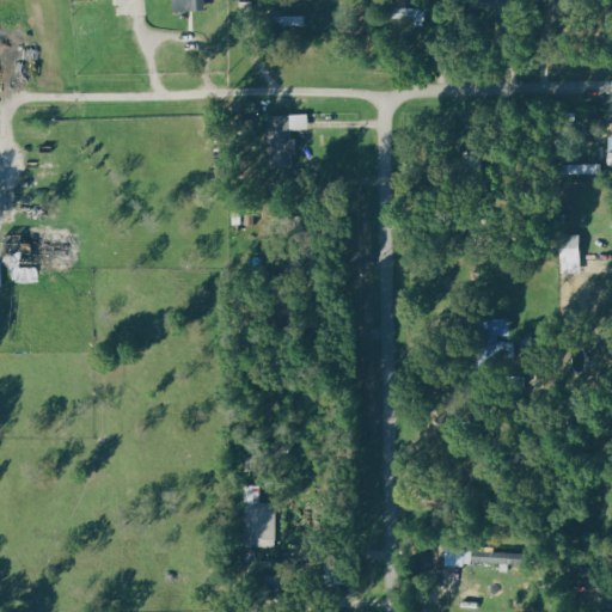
[(179,0),(179,12),(207,11),(207,0),(179,0)]
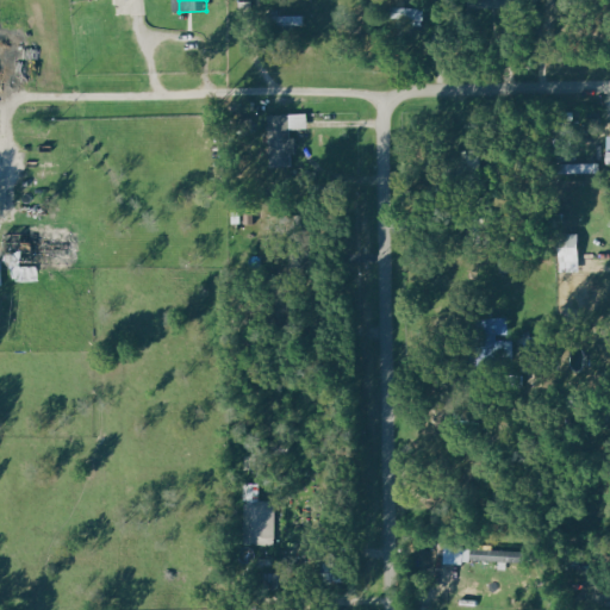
[(392,22),(425,23),(427,10),(393,7),(392,22)]
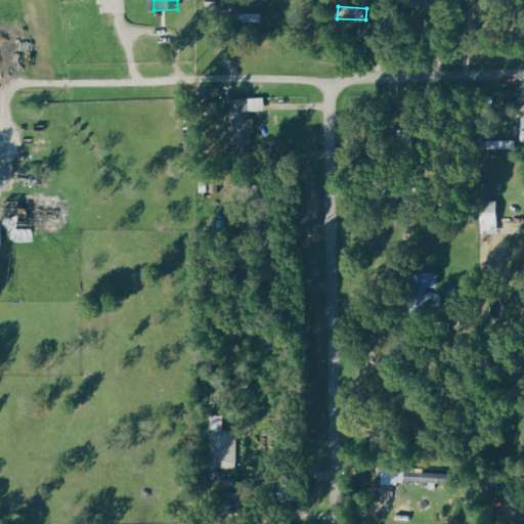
[(231,23),(262,24),(262,14),(231,13),(231,23)]
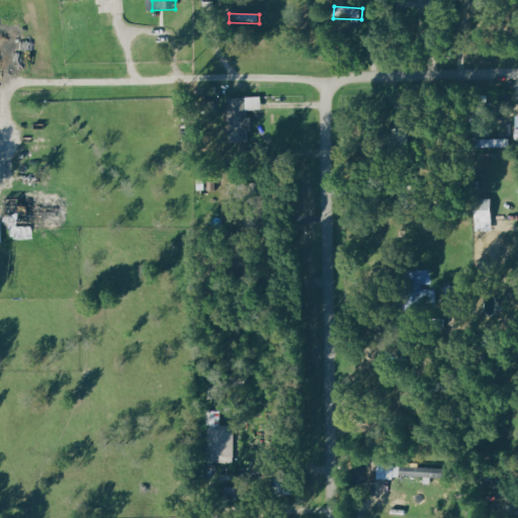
[(260,110),(260,97),(227,98),(227,113),(225,113),(226,130),(248,130),(248,111),(260,110)]
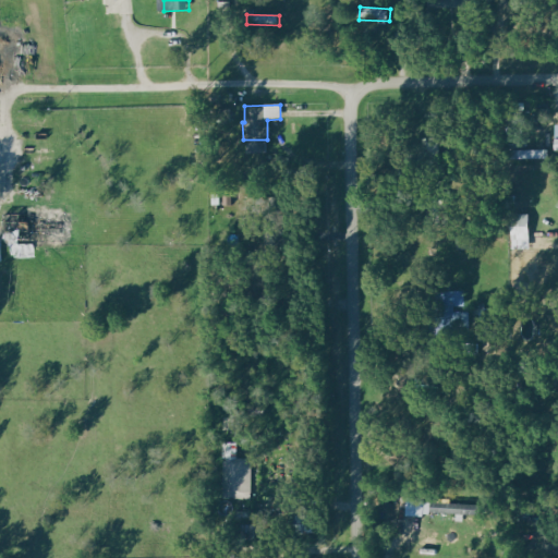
[(511,150),(511,159),(546,158),(546,150),(511,150)]
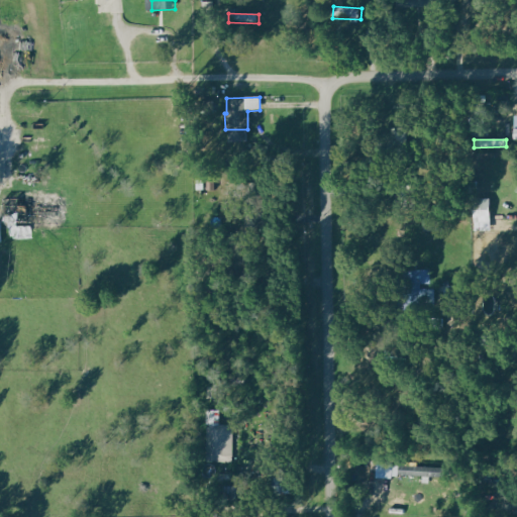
[(71,198),(8,197),(8,222),(71,222),(71,198)]
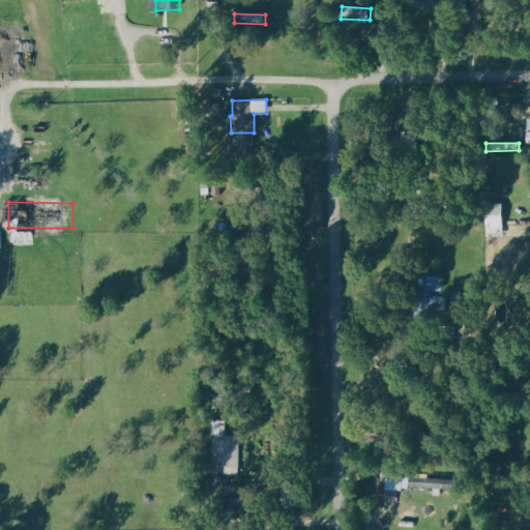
[(501,237),(501,203),(483,204),(484,237),(501,237)]
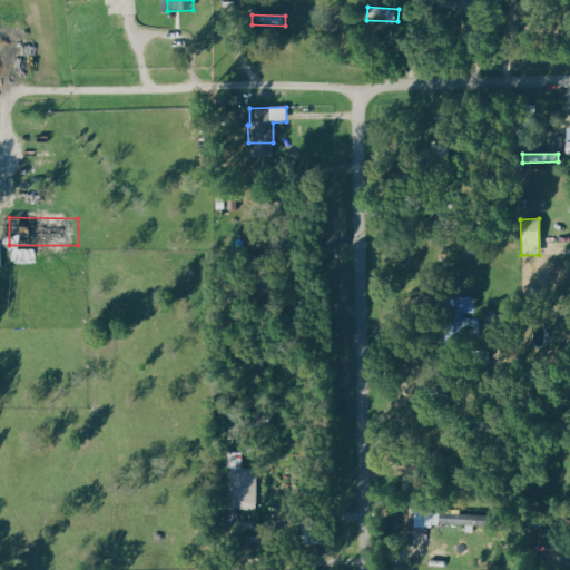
[(475,313),(475,297),(443,296),(443,325),(465,325),(465,313),(475,313)]
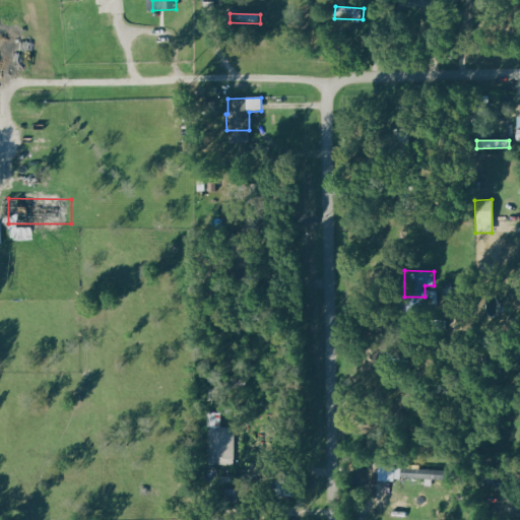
[(207,464),(234,465),(235,429),(219,428),(219,417),(208,417),(207,464)]
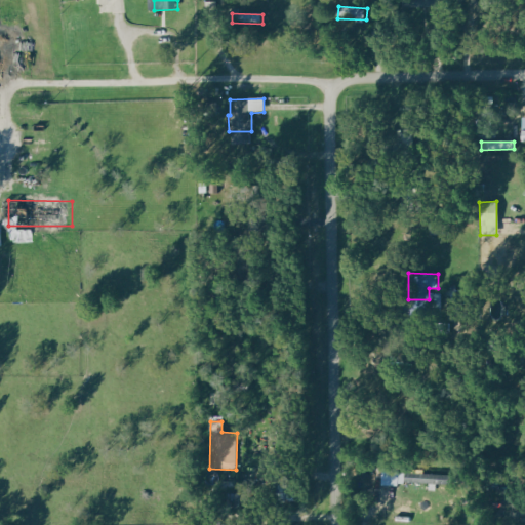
[(443,474),(398,472),(398,482),(443,483),(443,474)]
